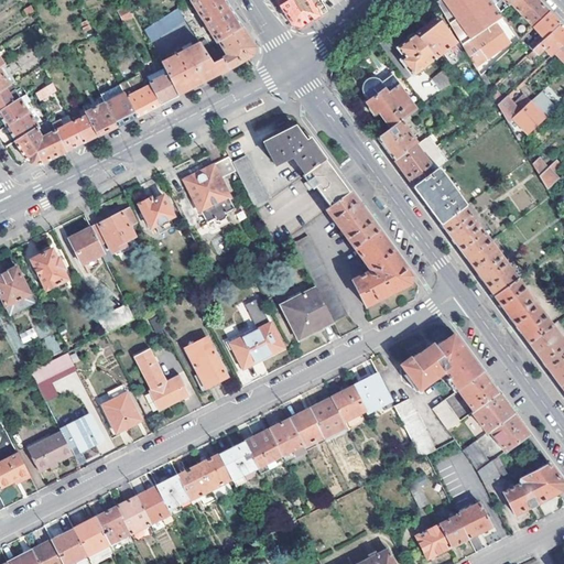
[(123,0),(120,0),(114,3),(118,13),(128,8),(123,0)]
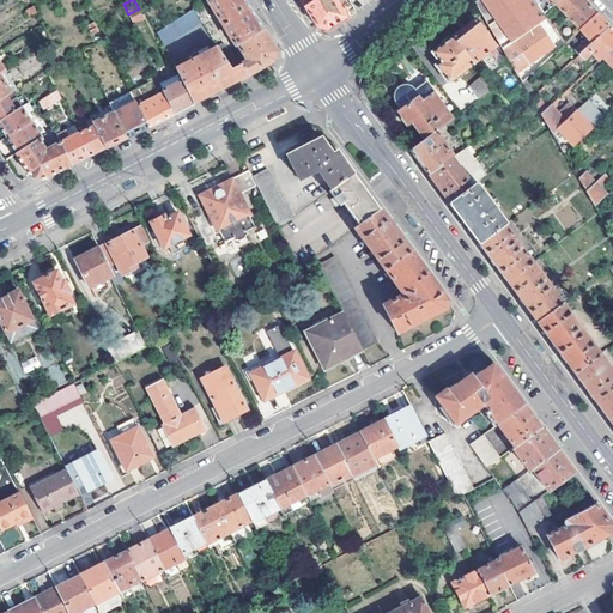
[(208,0),(207,1),(237,47),(238,46),(262,30),(248,7),(243,0),(208,0)]
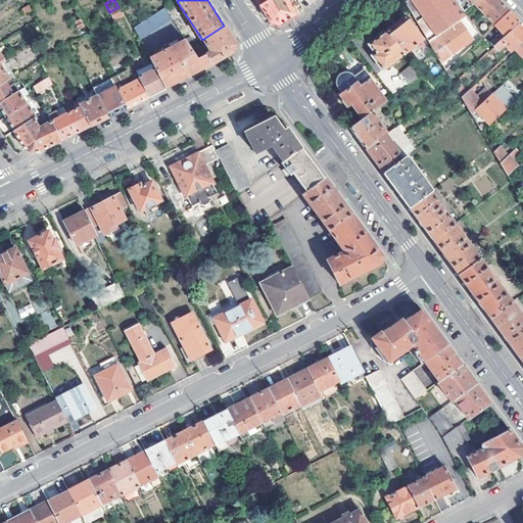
[(271,25),(279,27),(294,17),(296,15),(286,0),(271,0),(259,7),(271,25)]
